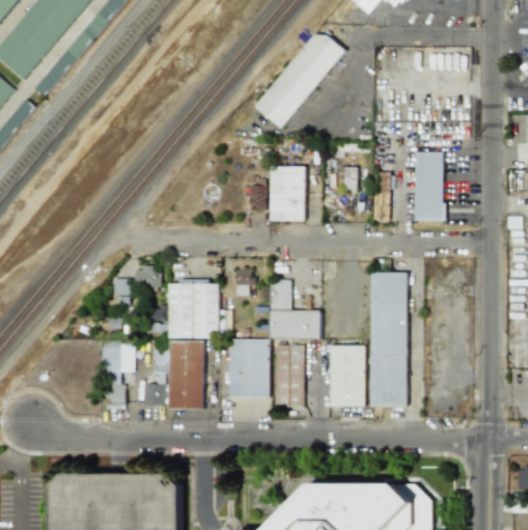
[(15,0),(0,18),(0,0),(15,0)]
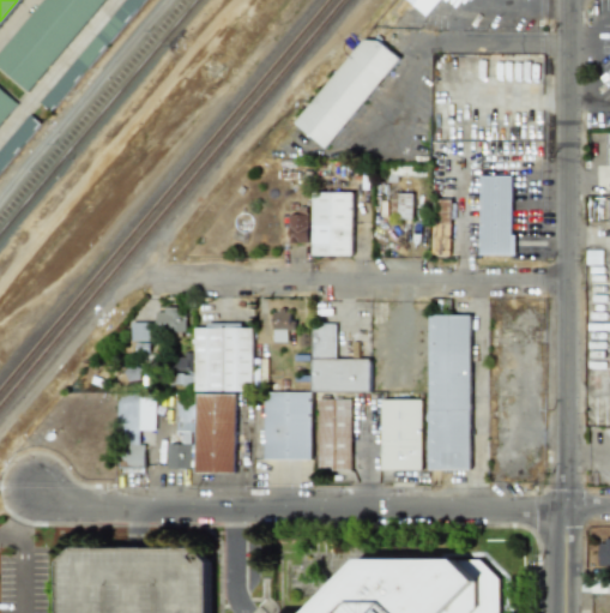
[(38,0),(0,46),(0,70),(24,90),(100,0),(38,0)]
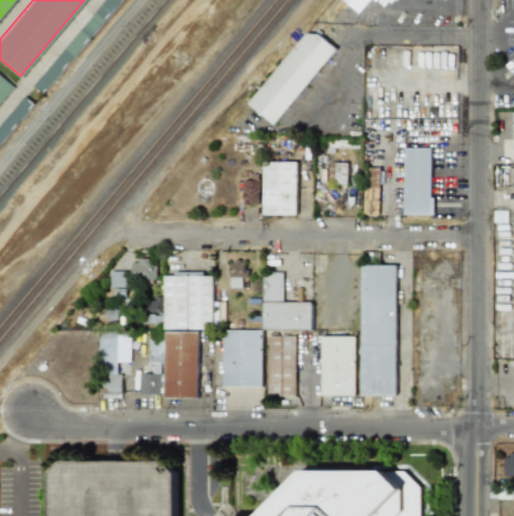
[(31,85),(102,0),(117,0),(40,93),(31,85)]
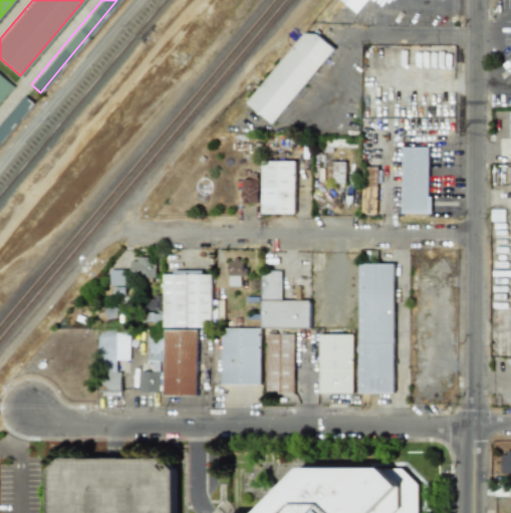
[(341,0),(357,13),(368,0),(341,0)]
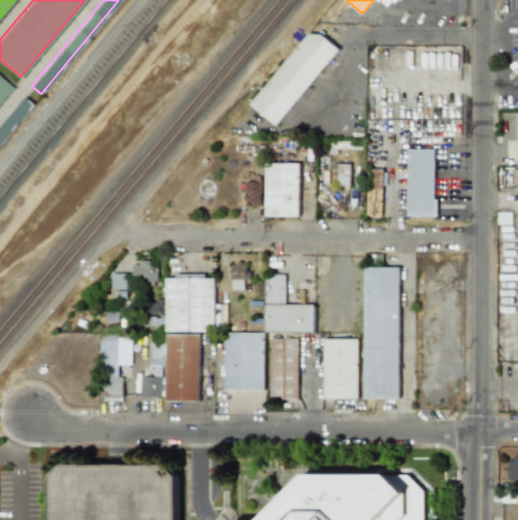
[(322,35),(309,34),(250,104),(277,126),(340,51),(322,35)]
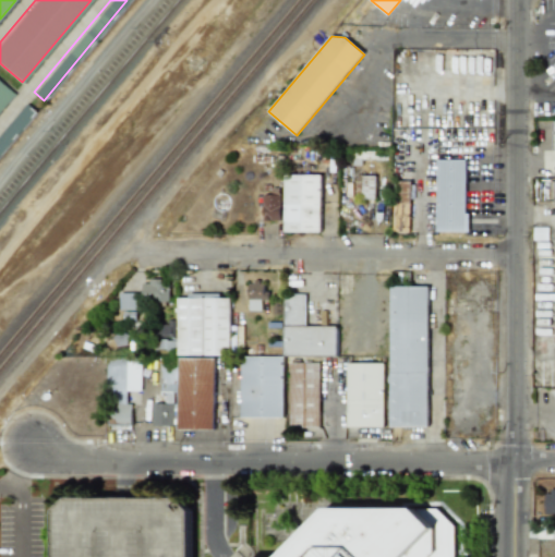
[(0,82),(12,93),(0,107),(0,82)]
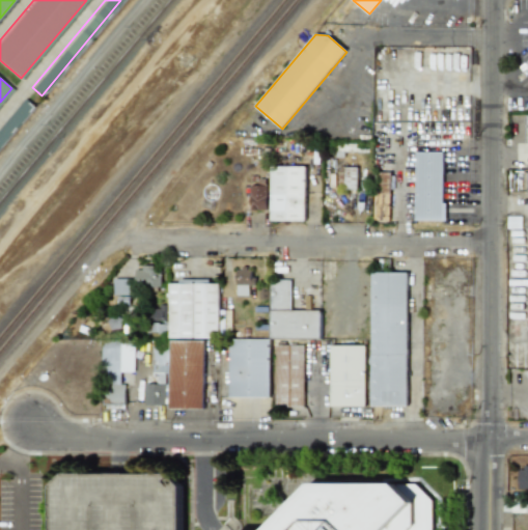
[(0,124),(22,99),(31,106),(0,142),(0,124)]
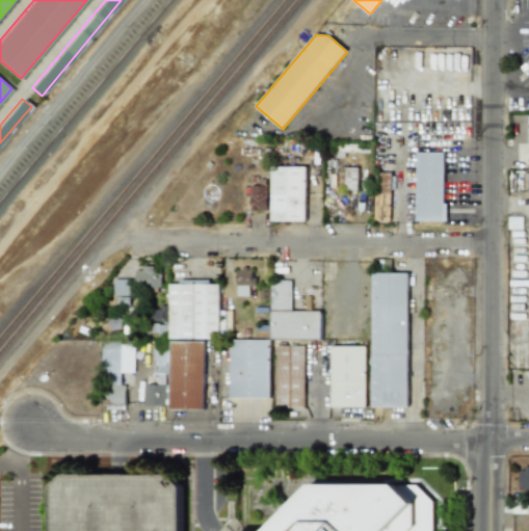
[(448,221),(417,221),(417,152),(445,153),(445,169),(444,204),(448,204),(448,221)]
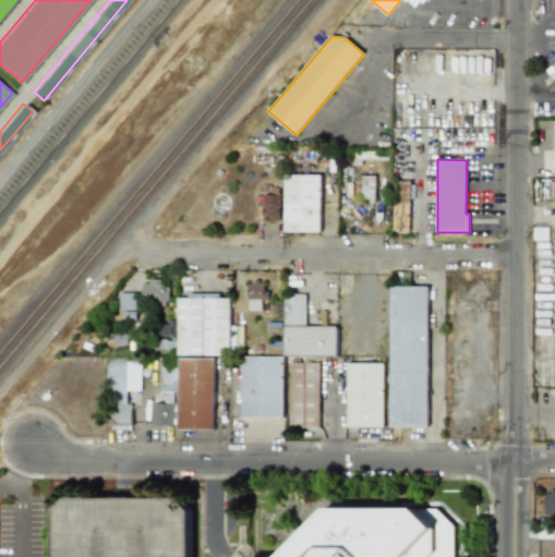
[(284,174),(321,174),(321,232),(284,232),(284,174)]
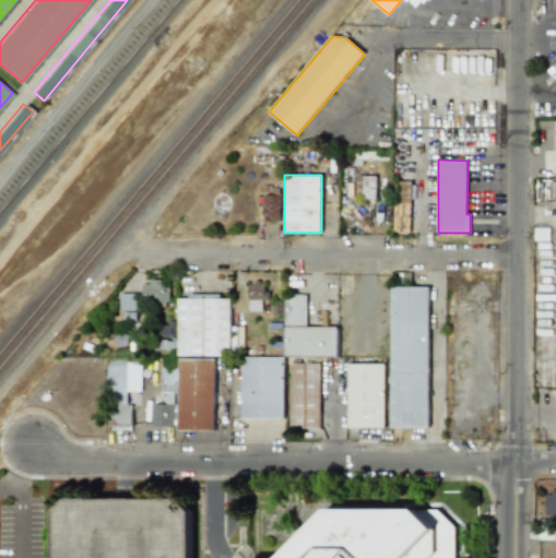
[(371,198),(373,176),(358,175),(357,198),(371,198)]
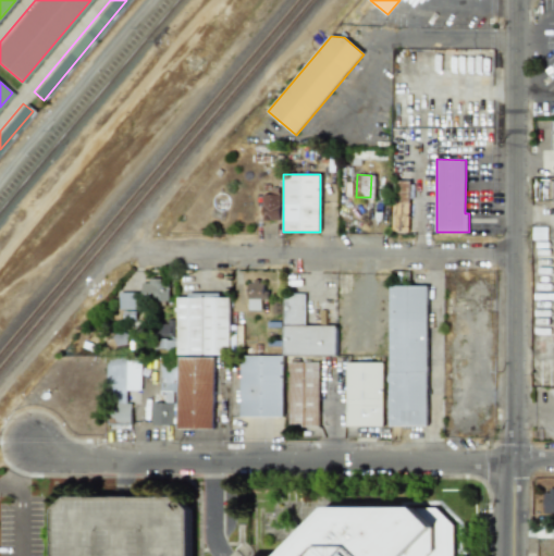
[(393,200),(405,201),(405,181),(393,180),(393,200)]
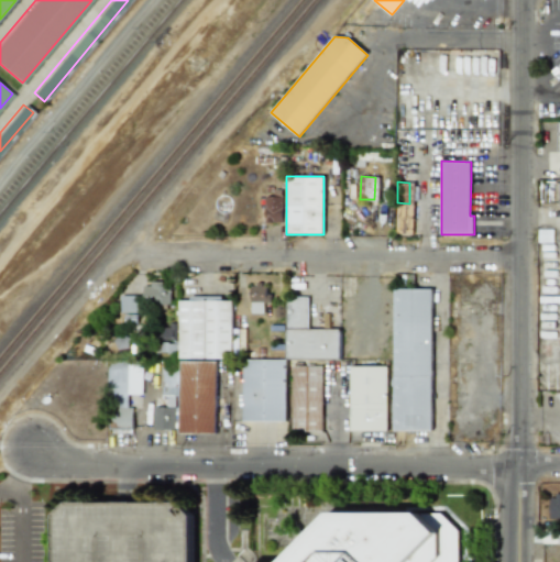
[(265,222),(284,222),(284,189),(274,189),(274,197),(265,197),(265,222)]
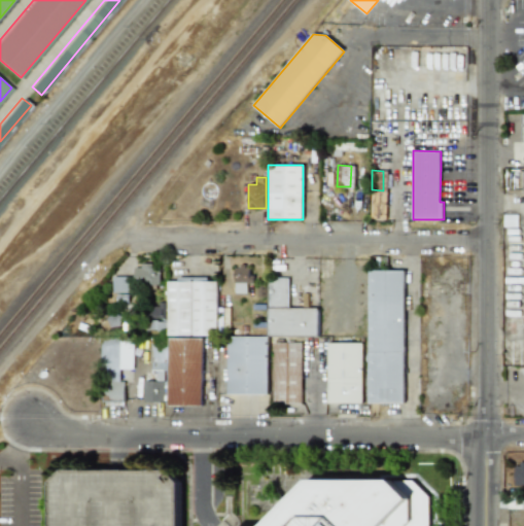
[(134,268),(141,268),(141,265),(151,265),(151,268),(160,268),(160,285),(147,285),(147,281),(134,282),(134,268)]
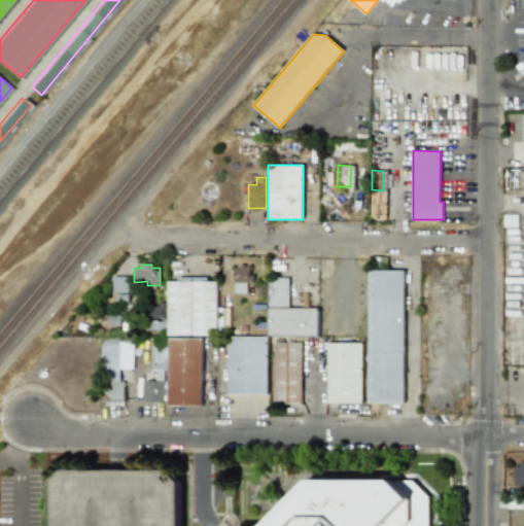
[(234,268),(234,293),(245,293),(245,283),(252,283),(252,276),(248,276),(248,268),(243,268),(243,265),(238,265),(238,268),(234,268)]
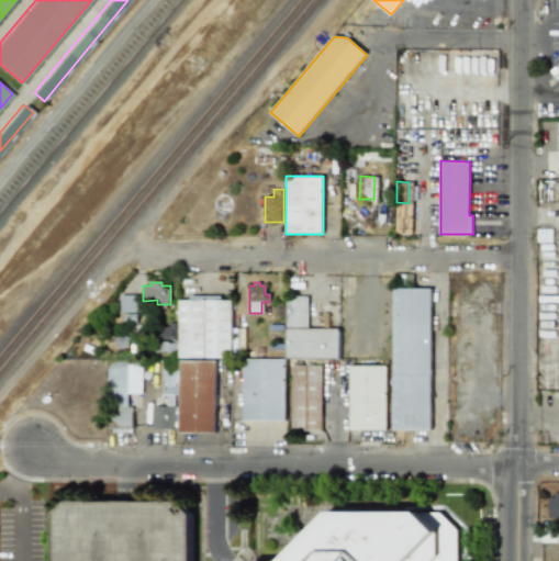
[(392,287),(431,287),(431,429),(392,429),(392,287)]
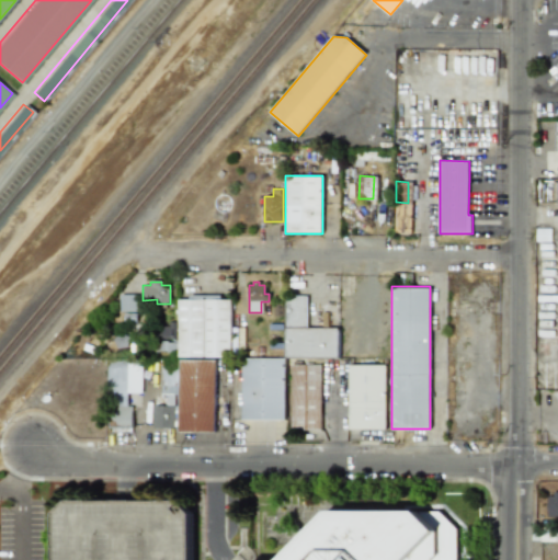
[(120,311),(141,311),(141,296),(138,296),(138,295),(121,295),(120,311)]
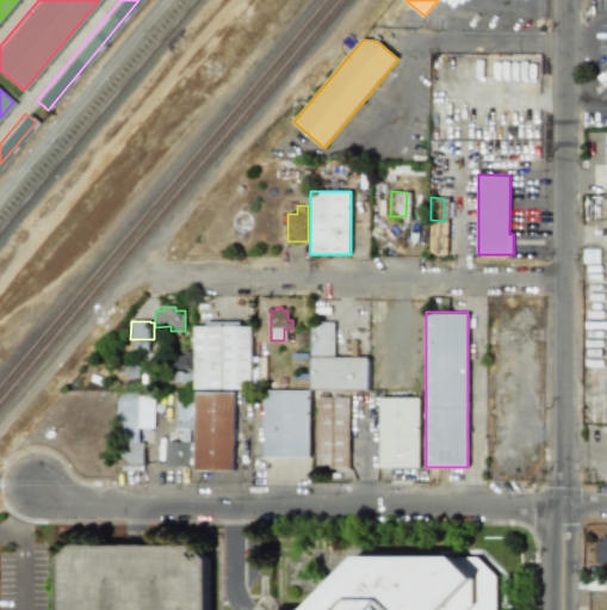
[(240,326),(240,321),(205,321),(205,326),(193,326),(193,389),(251,389),(252,326),(240,326)]
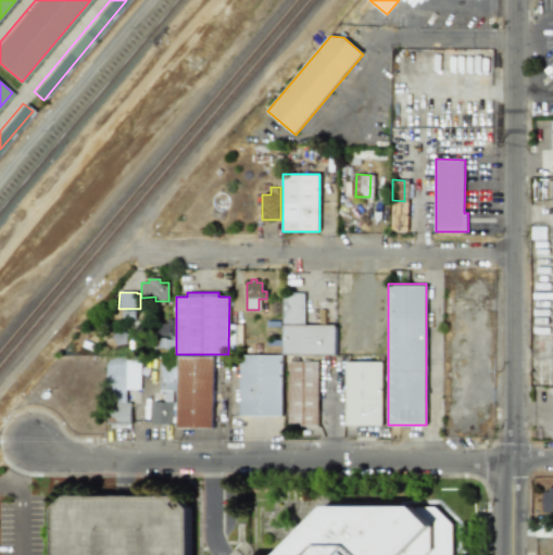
[(281,293),(283,354),(335,354),(335,325),(303,325),(303,293),(281,293)]
